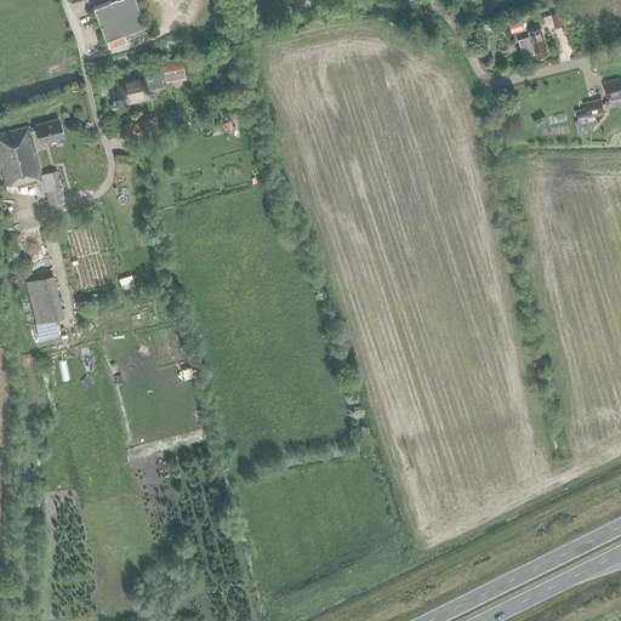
[(147,32),(135,0),(115,0),(92,9),(106,43),(107,43),(109,49),(125,43),(125,40),(147,32)]
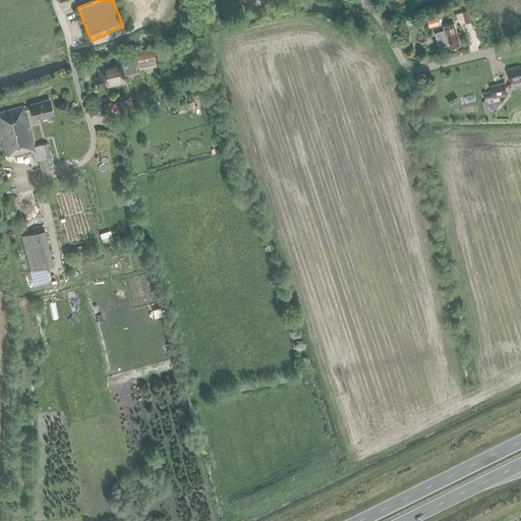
[(475,17),(473,9),(456,13),(458,22),(464,20),(465,24),(472,21),(471,18),(475,17)]
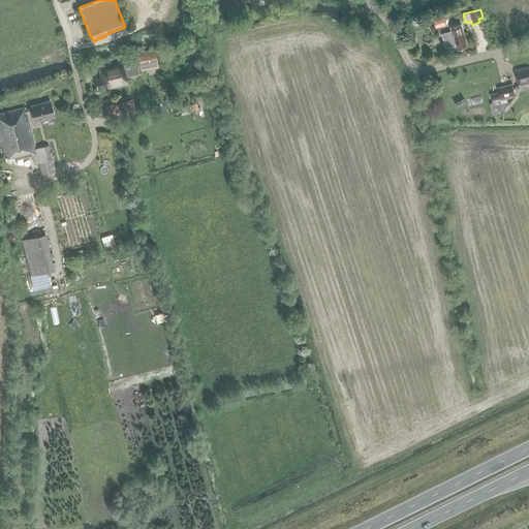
[(433,20),(436,28),(446,25),(443,17),(433,20)]
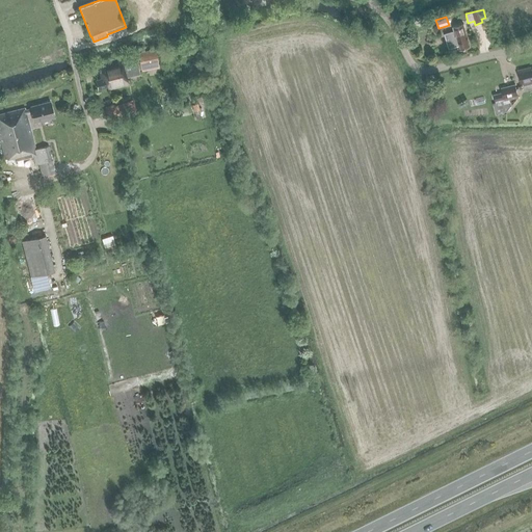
[(453,32),(445,34),(448,48),(457,46),(458,51),(469,49),(463,25),(458,26),(452,27),(453,32)]
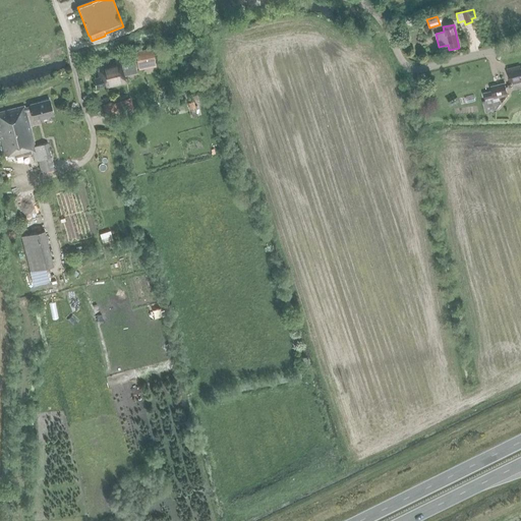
[(105,89),(125,83),(123,75),(123,74),(123,73),(133,70),(131,64),(136,63),(137,66),(154,63),(152,50),(135,53),(135,56),(120,61),(120,60),(96,67),(99,76),(93,78),(95,89),(104,85),(105,89)]
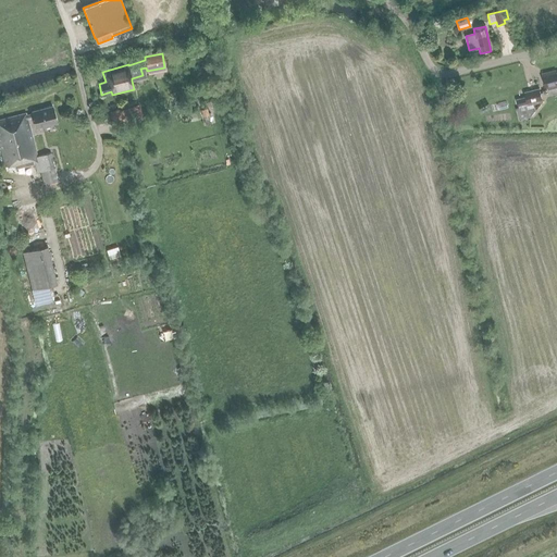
[(556,74),(556,71),(543,74),(546,90),(556,88),(556,74)]
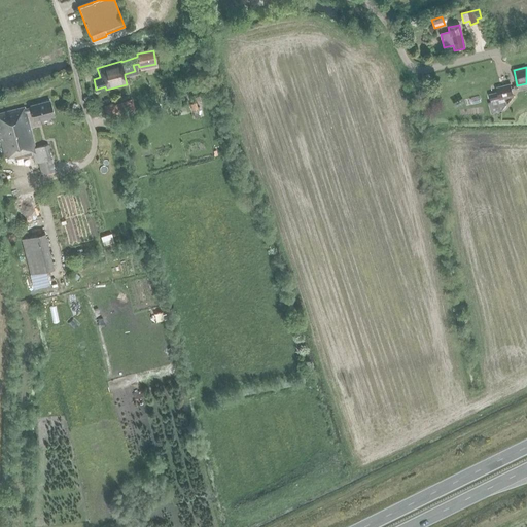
[(512,95),(510,84),(496,88),(498,98),(512,95)]
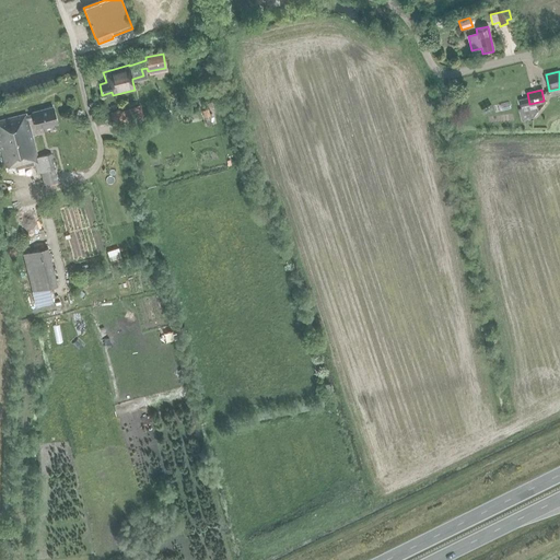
[(56,124),(55,118),(51,107),(31,113),(32,115),(25,117),(25,115),(0,120),(0,151),(4,168),(13,166),(14,170),(33,165),(35,174),(39,173),(43,186),(57,183),(49,154),(36,158),(26,120),(33,118),(35,129),(56,124)]
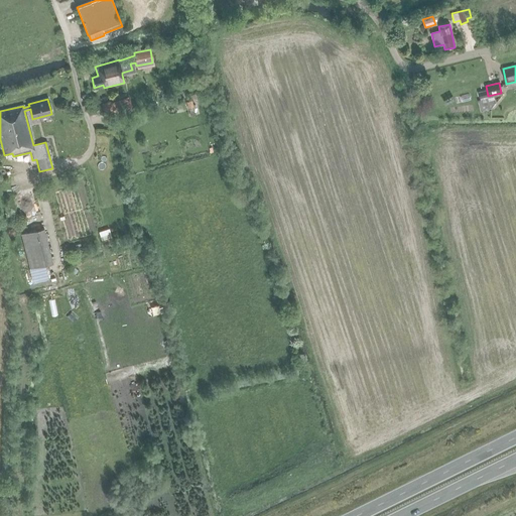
[(121,106),(113,109),(115,114),(130,110),(126,99),(119,101),(121,106)]
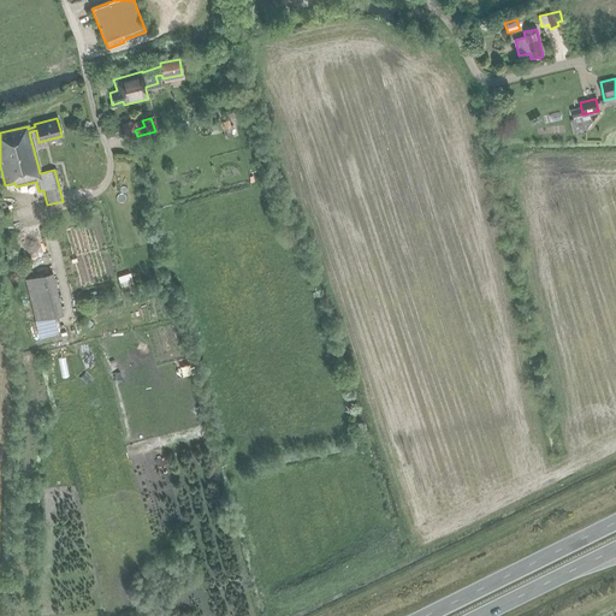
[(33,338),(45,338),(42,276),(30,276),(33,338)]
